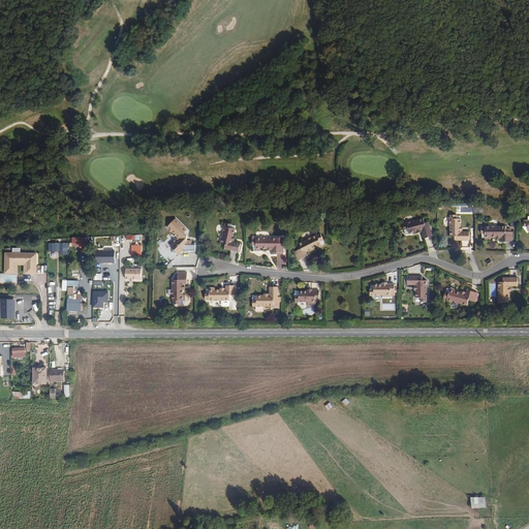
[(460,231),(460,227),(461,227),(461,216),(456,216),(449,216),(449,237),(455,237),(455,240),(460,240),(460,242),(470,241),(470,232),(461,232),(461,231),(460,231)]
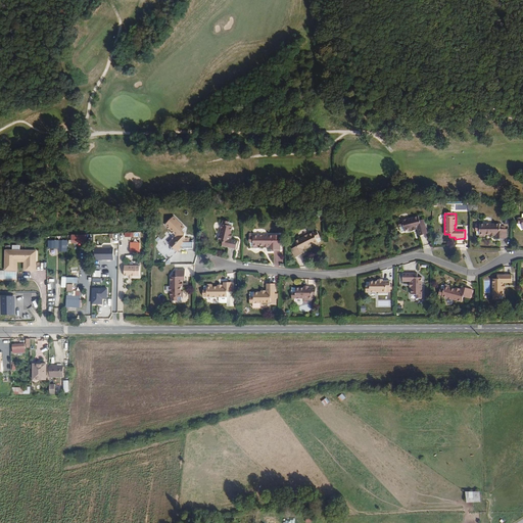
[(428,234),(425,225),(424,225),(423,221),(420,221),(419,217),(397,223),(399,228),(401,232),(405,231),(405,232),(412,230),(412,229),(416,228),(416,229),(417,228),(420,236),(428,234)]
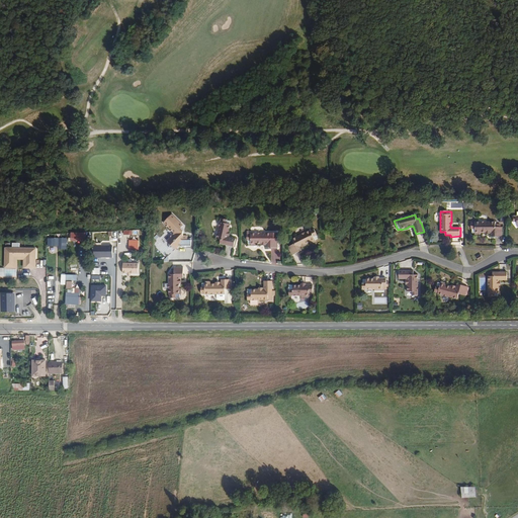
[(188,242),(188,240),(188,238),(184,238),(184,233),(181,230),(184,227),(172,216),(164,224),(166,227),(166,229),(168,229),(171,231),(171,233),(173,233),(174,234),(174,237),(173,238),(171,238),(171,240),(168,243),(170,245),(174,250),(176,251),(179,248),(183,248),(183,249),(192,249),(192,242),(188,242)]
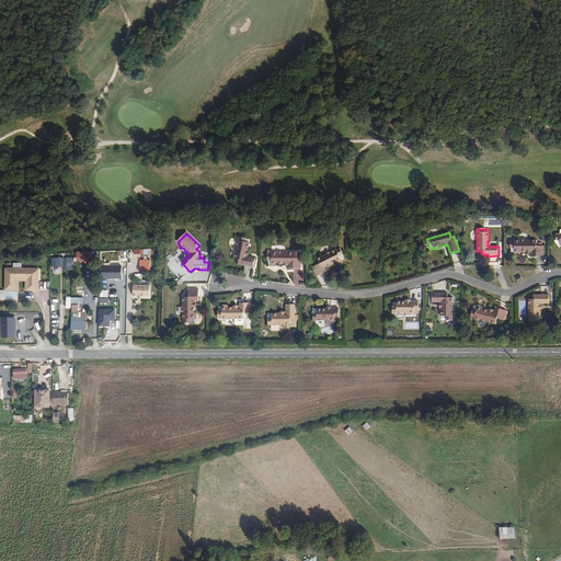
[(248,251),(251,240),(239,237),(233,259),(239,260),(238,263),(242,264),(241,265),(253,268),(255,260),(247,258),(247,255),(245,255),(247,251),(248,251)]
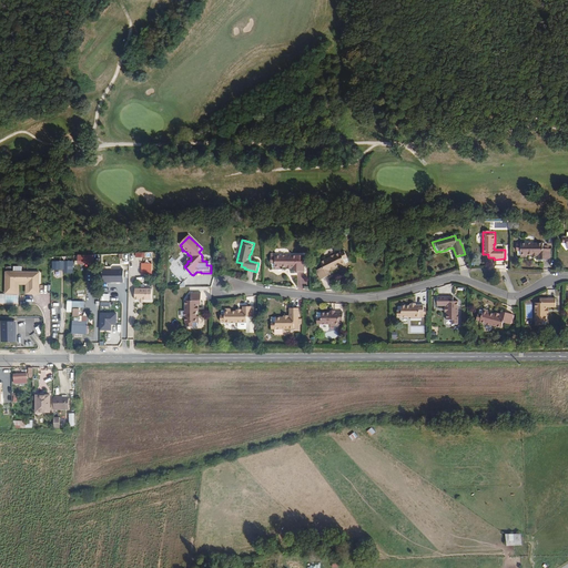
[(551,260),(551,250),(549,250),(549,245),(544,245),(544,244),(520,244),(520,245),(517,245),(517,251),(520,251),(521,256),(521,257),(528,257),(528,256),(534,256),(534,255),(538,255),(538,256),(539,256),(539,260),(551,260)]
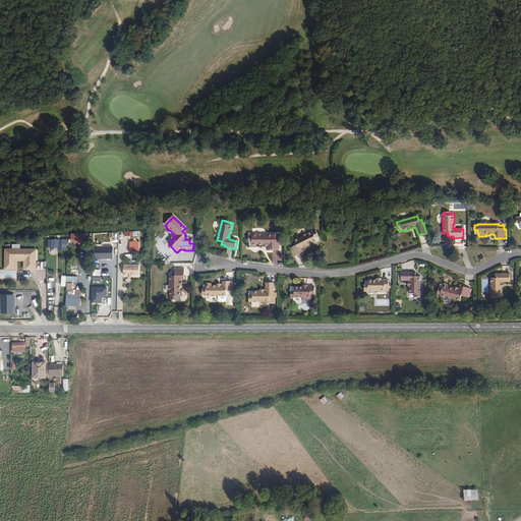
[(317,242),(321,240),(319,237),(320,236),(316,231),(313,232),(312,232),(294,241),(296,245),(290,248),(294,256),(303,252),(302,249),(303,248),(303,247),(306,246),(307,247),(311,244),(312,246),(319,243),(317,242)]
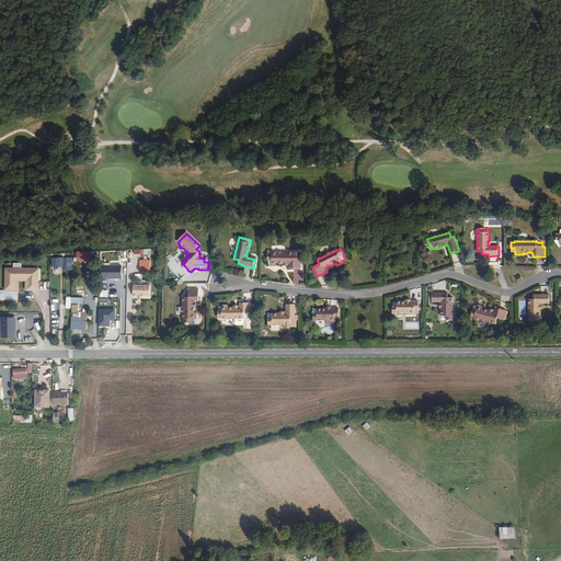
[(88,252),(83,252),(77,253),(77,259),(77,261),(89,261),(89,258),(88,252)]
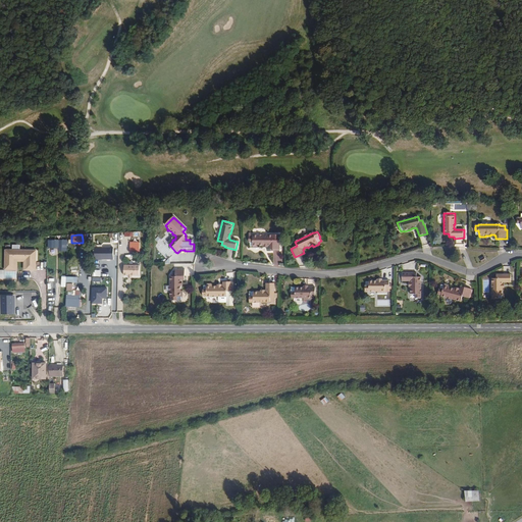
[(280,249),(280,235),(253,235),(249,235),(249,246),(253,245),(253,247),(259,247),(259,245),(269,245),(269,249),(280,249)]
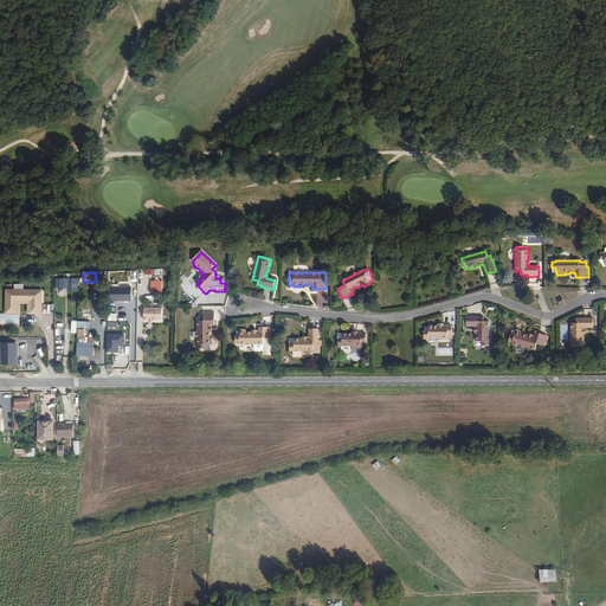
[(75,290),(75,278),(64,278),(64,279),(55,279),(55,288),(68,288),(68,291),(75,290)]
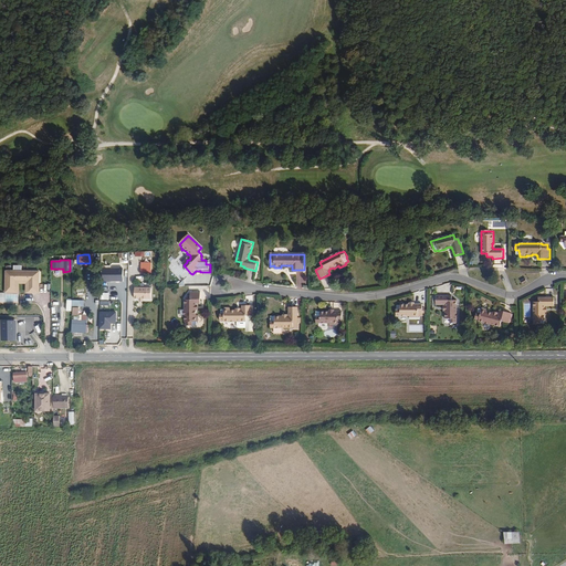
[(153,274),(152,263),(142,263),(142,266),(140,266),(142,274),(153,274)]
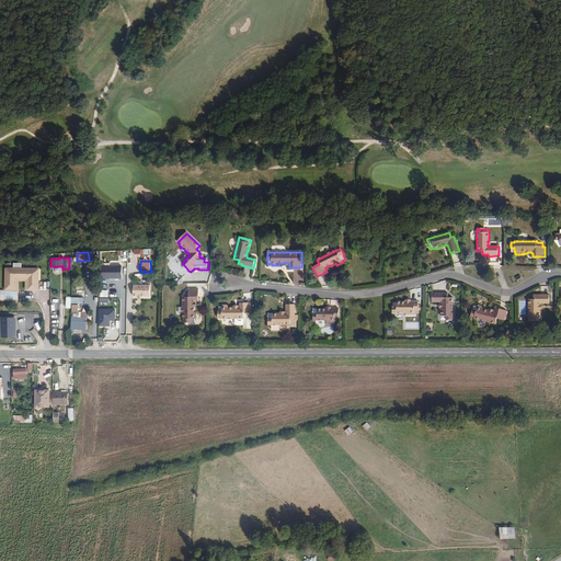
[(122,277),(122,266),(101,267),(102,279),(109,279),(115,279),(115,277),(122,277)]
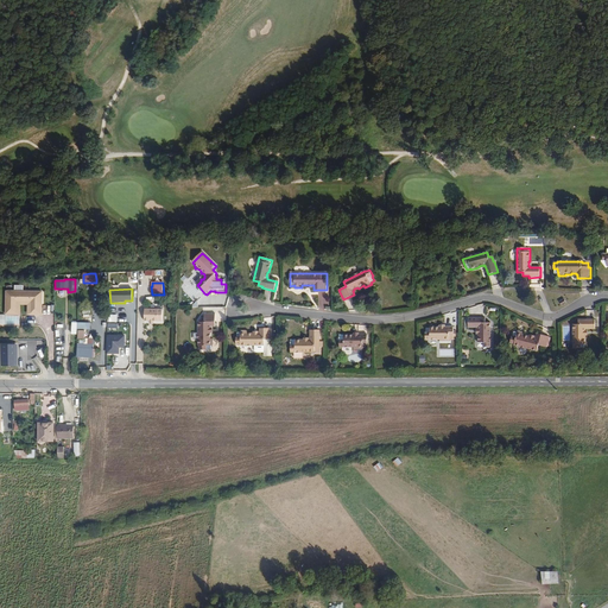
[(43,317),(43,291),(4,291),(4,316),(19,316),(19,305),(26,306),(26,317),(43,317)]
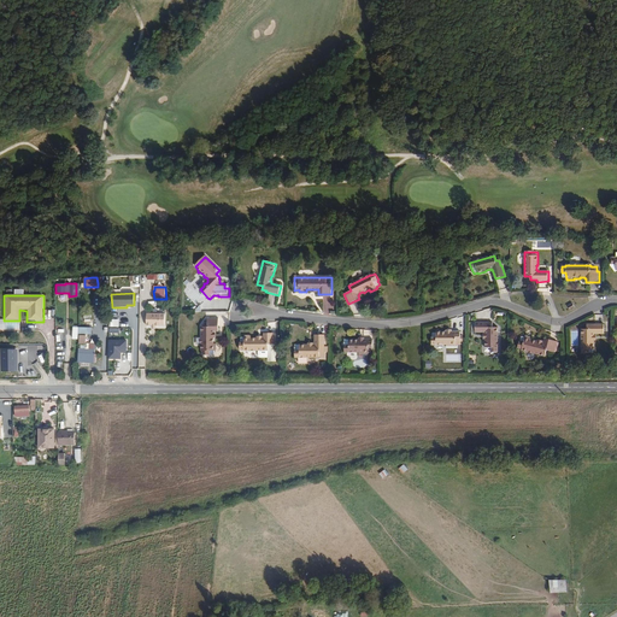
[(165,325),(165,313),(146,313),(147,325),(153,325),(157,325),(165,325)]
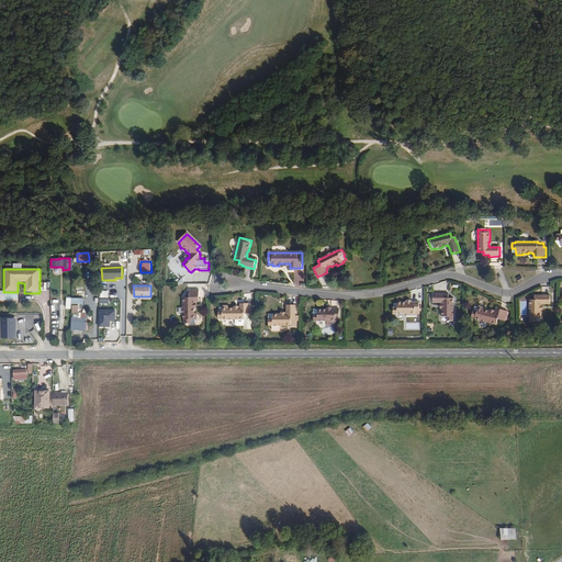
[(194,306),(194,302),(195,302),(195,300),(199,300),(199,289),(189,289),(189,296),(183,296),(183,318),(184,318),(184,322),(195,322),(195,318),(197,318),(197,312),(195,312),(195,306),(194,306)]
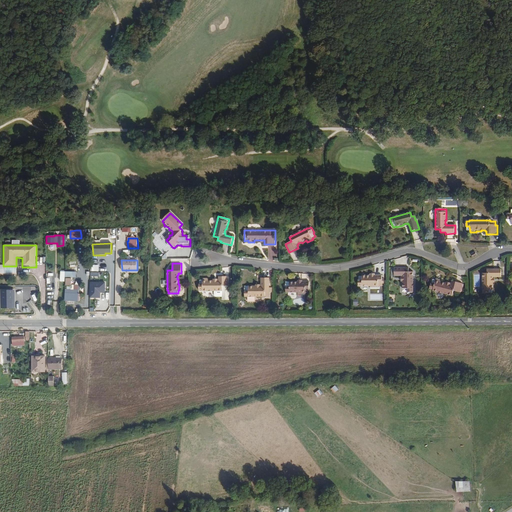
[(409,272),(409,269),(404,269),(404,268),(394,268),(394,276),(402,276),(402,277),(404,277),(404,281),(402,281),(402,289),(403,289),(403,292),(408,292),(413,292),(413,272),(409,272)]
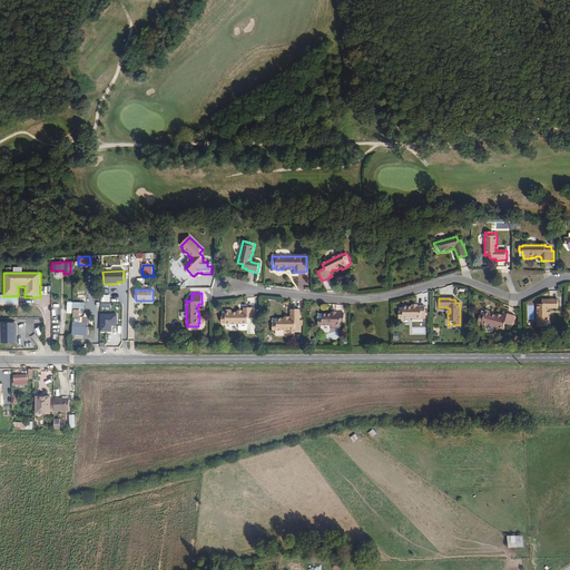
[(549,314),(549,310),(550,310),(550,308),(559,308),(559,300),(548,300),(548,301),(542,301),(542,304),(538,304),(538,326),(549,326),(549,323),(550,323),(550,314),(549,314)]
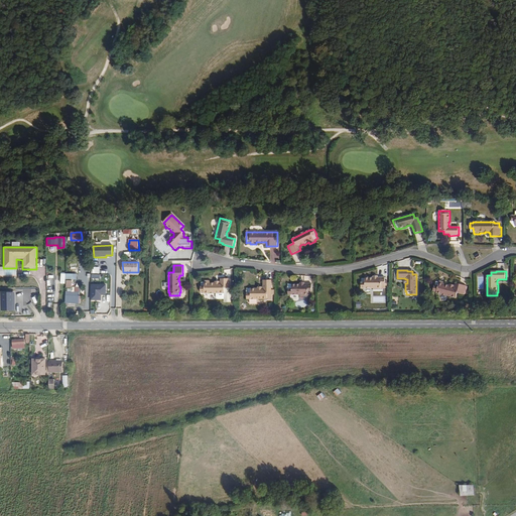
[(387,280),(385,280),(385,277),(378,277),(378,276),(374,276),(374,278),(365,277),(365,278),(362,278),(361,288),(373,288),(373,289),(382,289),(382,286),(385,286),(385,285),(387,285),(387,280)]
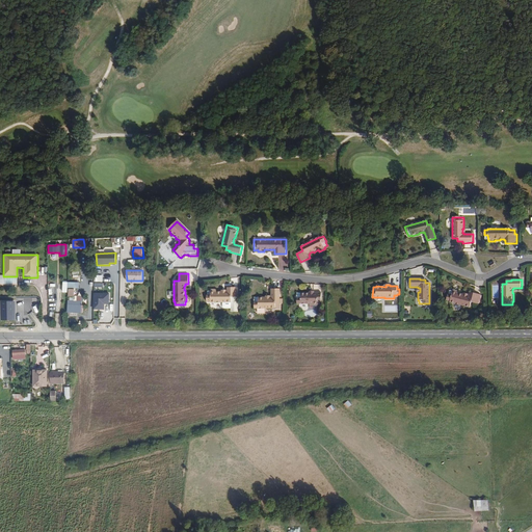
[(231,297),(238,297),(238,288),(228,288),(228,291),(225,291),(225,292),(222,292),(222,291),(216,291),(216,289),(210,290),(210,291),(207,291),(207,296),(206,296),(207,301),(210,301),(210,302),(231,302),(231,297)]
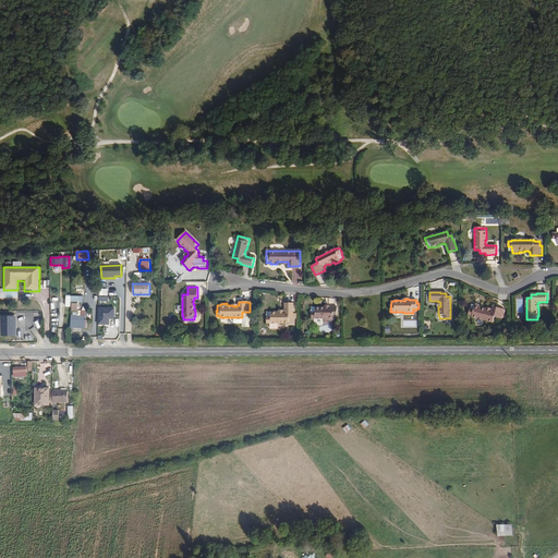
[(293,319),(293,314),(294,314),(294,303),(286,303),(286,312),(283,312),(283,313),(279,313),(279,312),(267,312),(267,324),(294,324),(294,319),(293,319)]
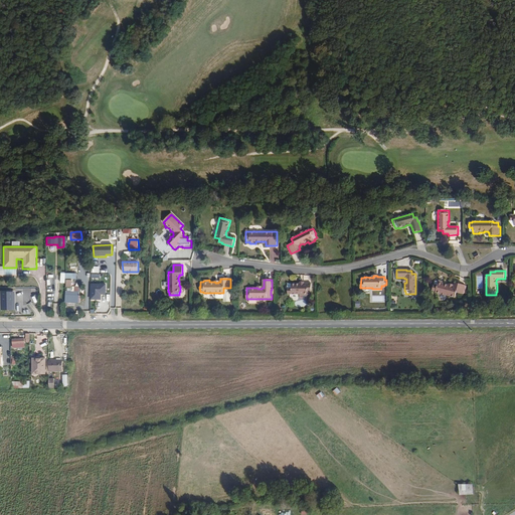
[(464,294),(466,285),(456,283),(455,286),(454,286),(454,287),(450,286),(450,285),(445,284),(445,282),(440,280),(439,282),(436,281),(433,291),(436,292),(456,297),(457,292),(464,294)]
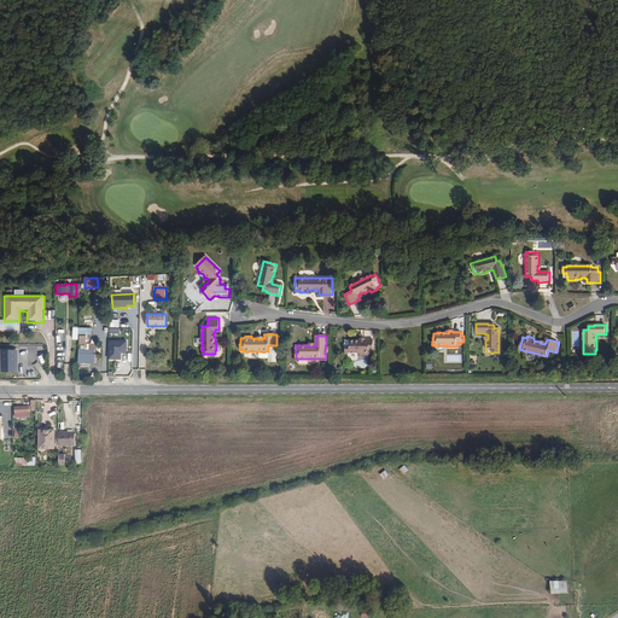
[(128,340),(109,340),(109,360),(121,360),(122,354),(128,354),(128,340)]
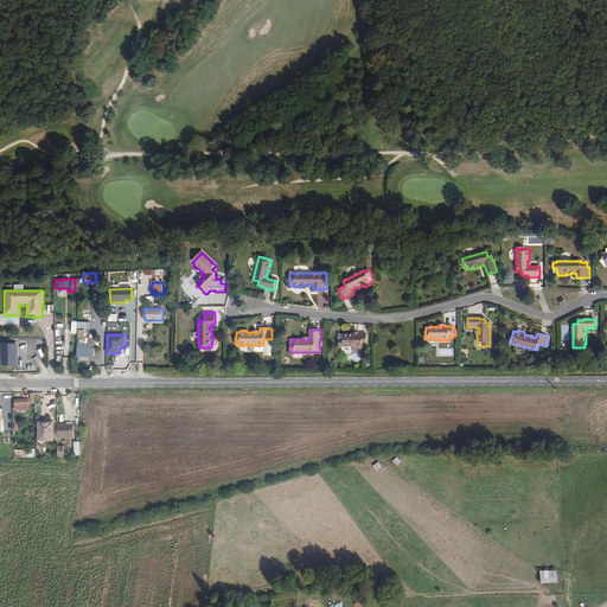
[(368,344),(368,334),(359,334),(358,336),(353,336),(353,334),(344,334),(339,336),(339,340),(339,346),(353,347),(353,349),(363,349),(363,345),(368,344)]
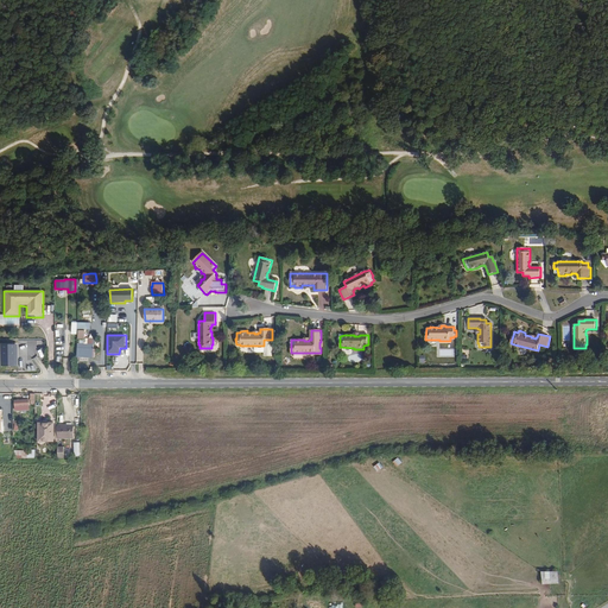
[(18,344),(0,344),(0,360),(0,368),(18,367),(18,344)]
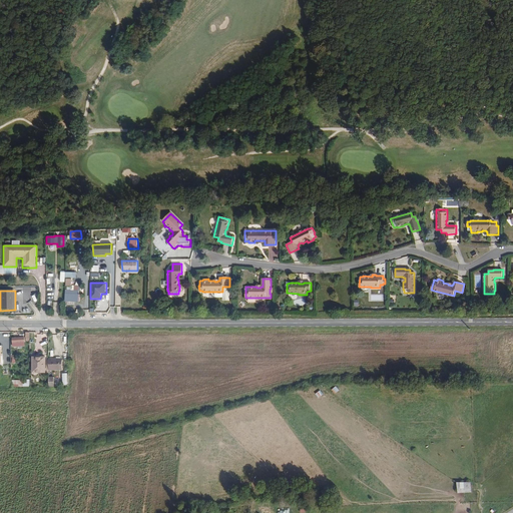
[(79,302),(79,296),(77,296),(77,292),(65,291),(65,301),(79,302)]
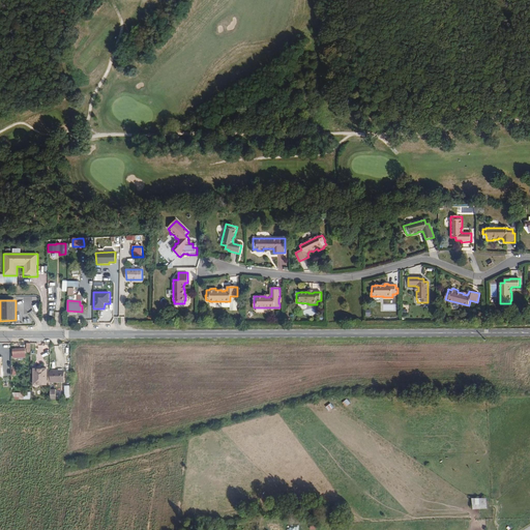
[(47,374),(47,367),(33,367),(33,386),(47,385),(47,374)]
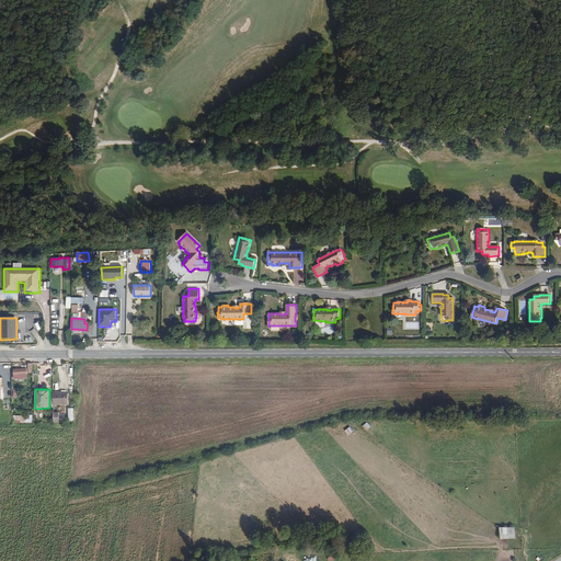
[(67,404),(67,392),(53,392),(53,404),(53,408),(55,408),(55,404),(67,404)]
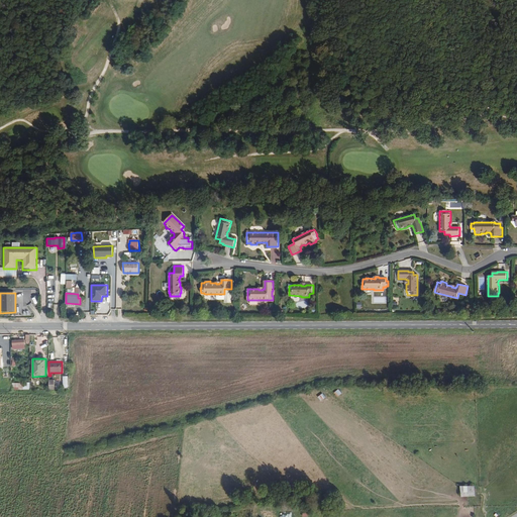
[(338,389),(334,393),(338,398),(342,394),(338,389)]
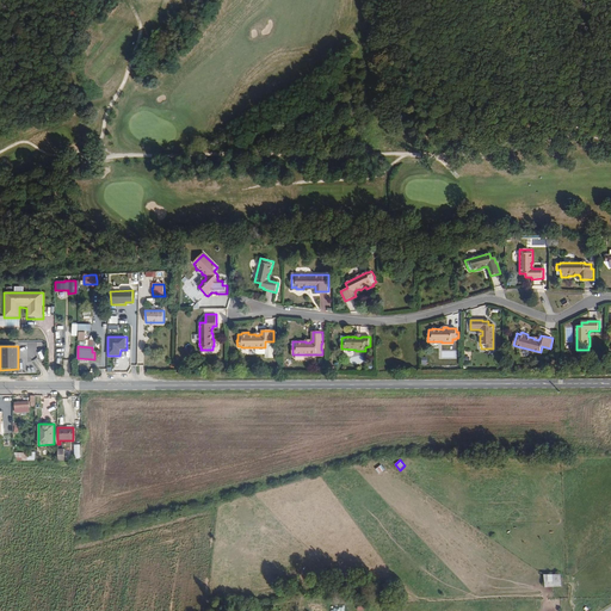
[(561,575),(544,575),(544,587),(561,587),(561,575)]
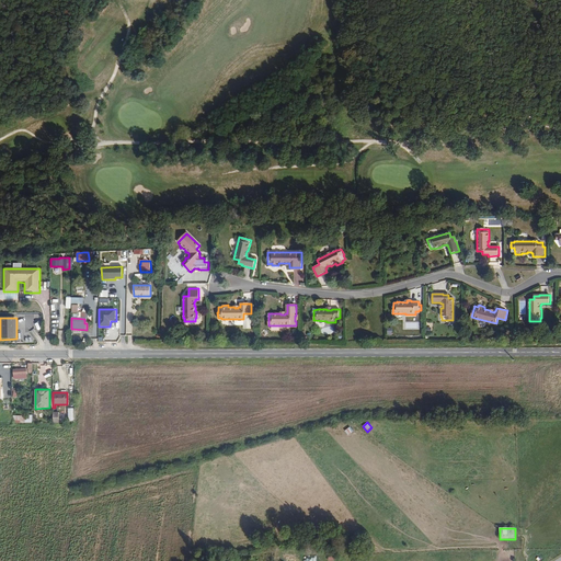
All buildings are outlined.
